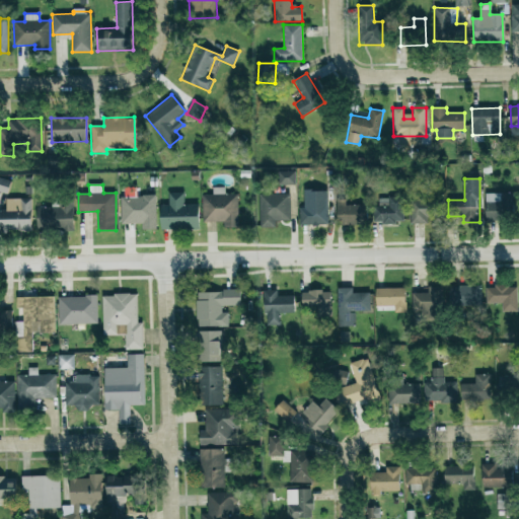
[(224,222),(224,228),(238,227),(237,194),(225,195),(225,188),(213,188),(213,195),(202,195),(203,222),(224,222)]
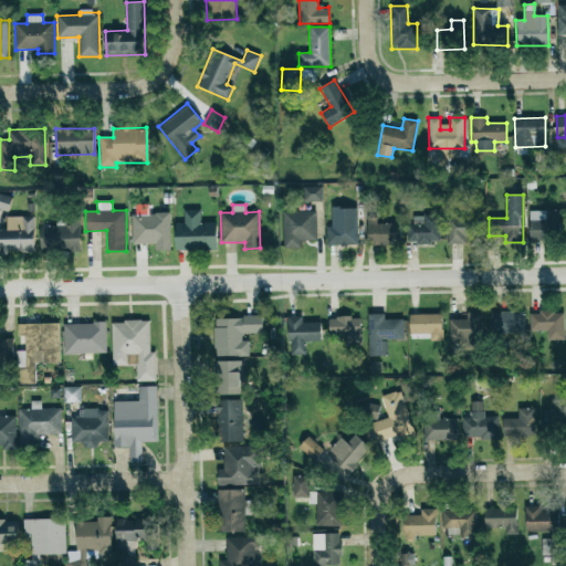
[(169,213),(148,213),(148,206),(139,206),(139,212),(130,212),(130,244),(169,244),(169,213)]
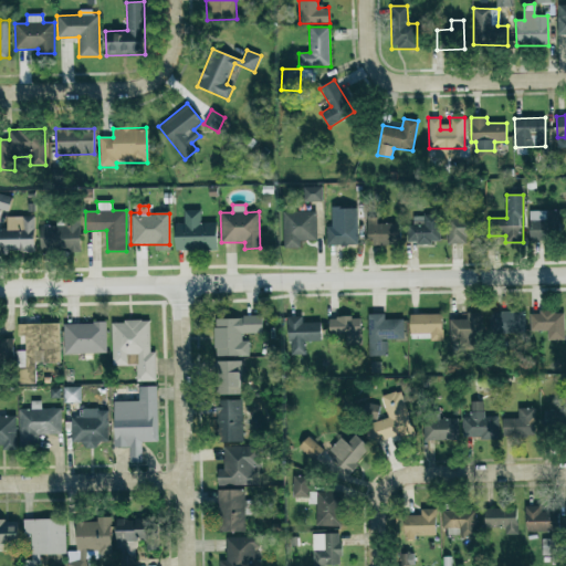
[(357,208),(332,209),(332,227),(326,227),(326,245),(357,245),(357,208)]
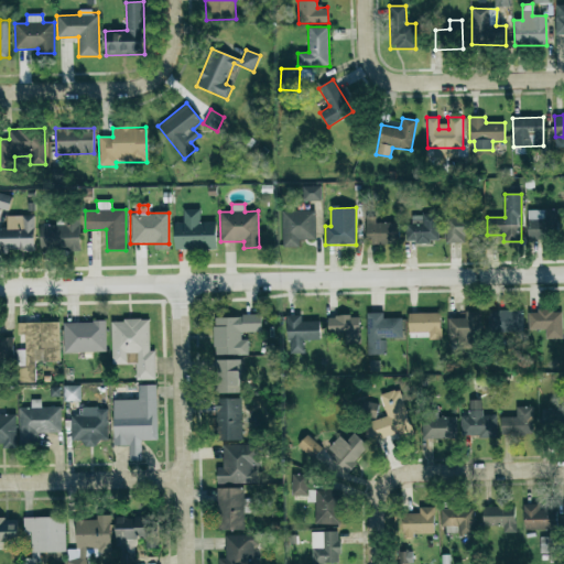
[(201,210),(183,209),(183,223),(175,223),(174,249),(216,250),(217,223),(199,221),(201,210)]
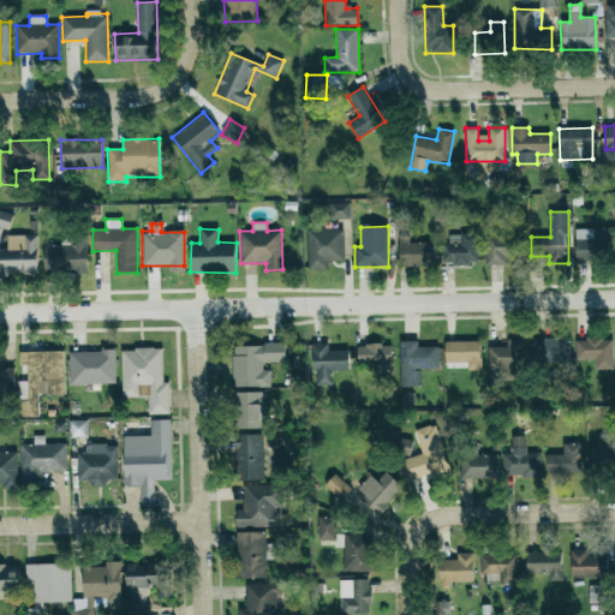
[(344,230),(306,231),(308,270),(327,269),(327,262),(344,262),(344,230)]
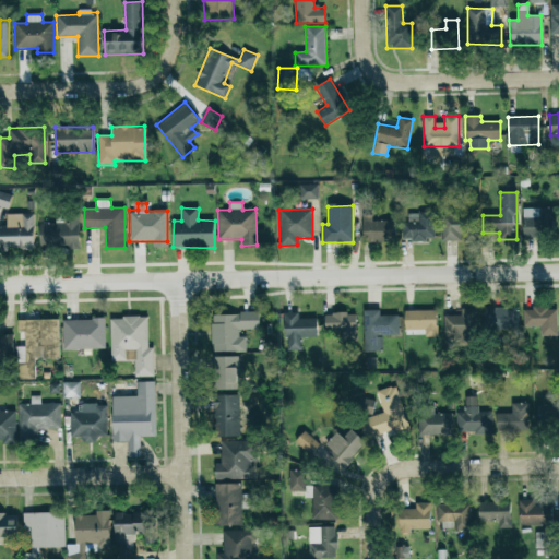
[(435,239),(435,213),(404,213),(404,240),(435,239)]
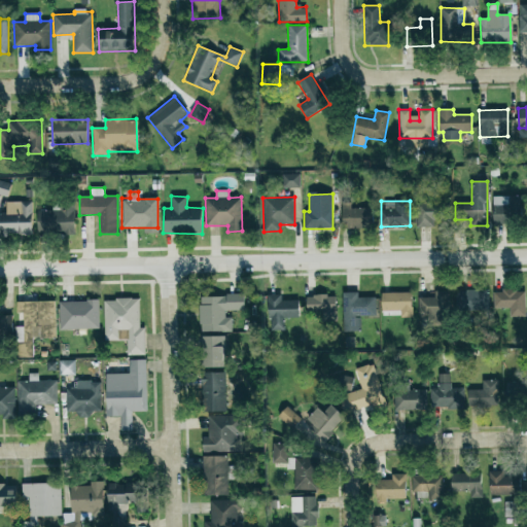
[(32,202),(6,202),(6,214),(0,214),(0,227),(0,235),(32,237),(32,202)]
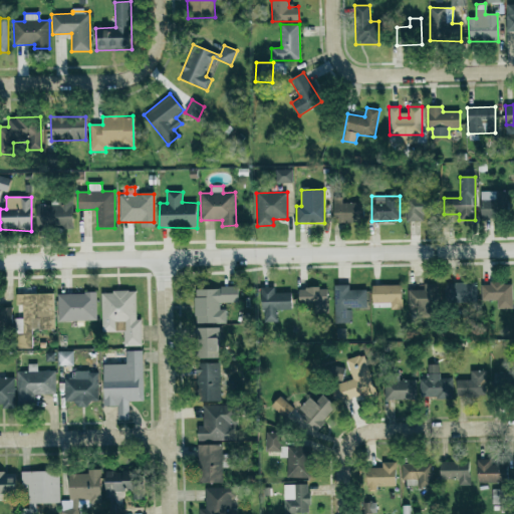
[(406,198),(407,222),(424,222),(424,215),(439,215),(438,197),(406,198)]
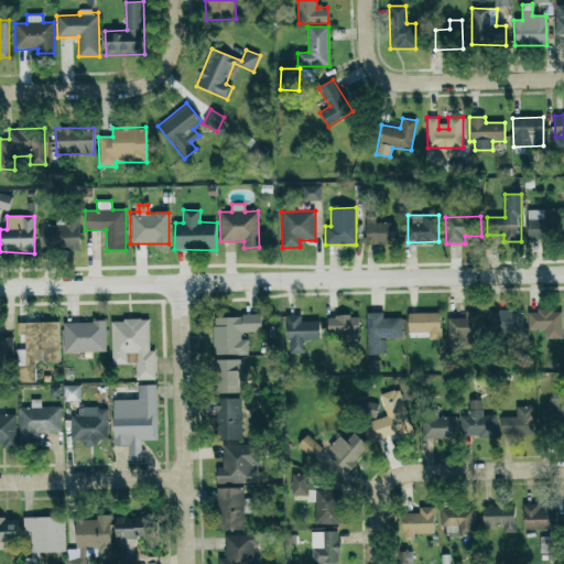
[(366,245),(399,243),(399,223),(376,224),(375,217),(366,217),(366,245)]
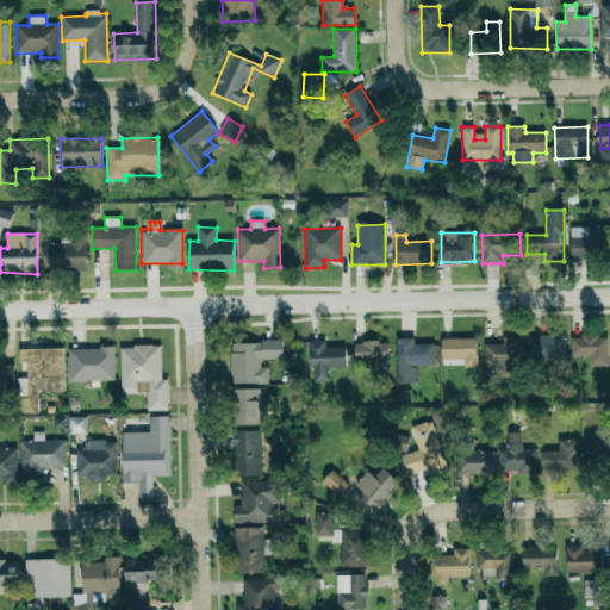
[(87,271),(86,240),(62,240),(62,243),(43,244),(44,272),(87,271)]
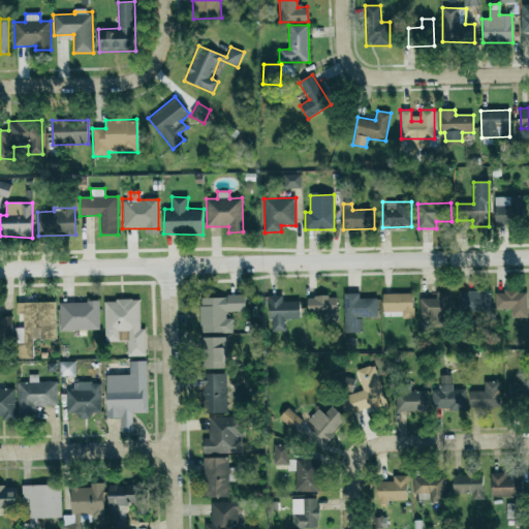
[(490,290),(459,291),(460,312),(491,311),(490,290)]
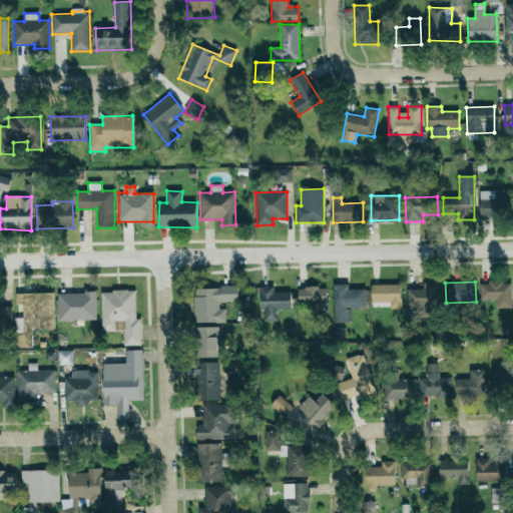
[(407,290),(407,310),(418,310),(418,318),(436,318),(437,283),(423,283),(423,290),(407,290)]
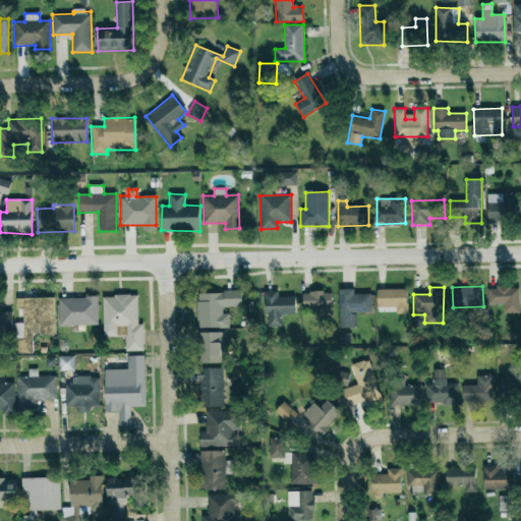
[(519,313),(519,287),(487,287),(487,304),(504,304),(504,313),(519,313)]
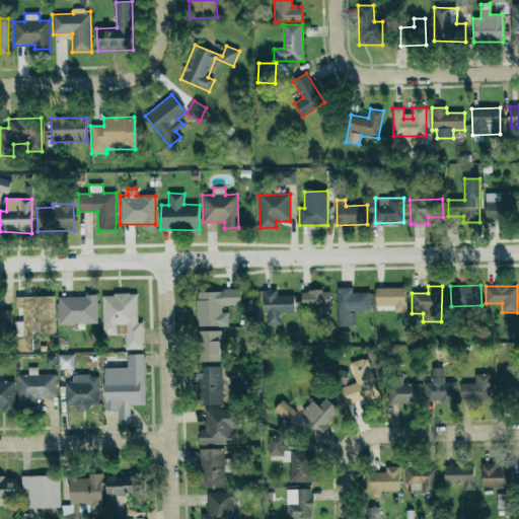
[(339,326),(355,326),(355,311),(370,311),(370,293),(353,293),(353,288),(338,288),(339,326)]
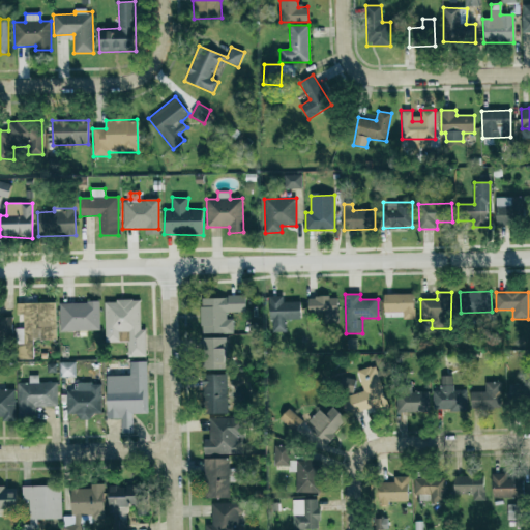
[(414,294),(384,294),(384,313),(403,312),(403,319),(414,319),(414,294)]
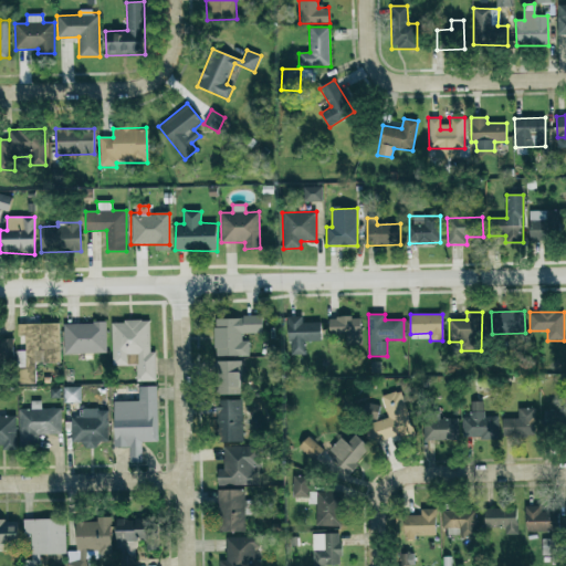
[(302,316),(287,317),(290,355),(305,355),(305,342),(322,341),(321,323),(302,323),(302,316)]
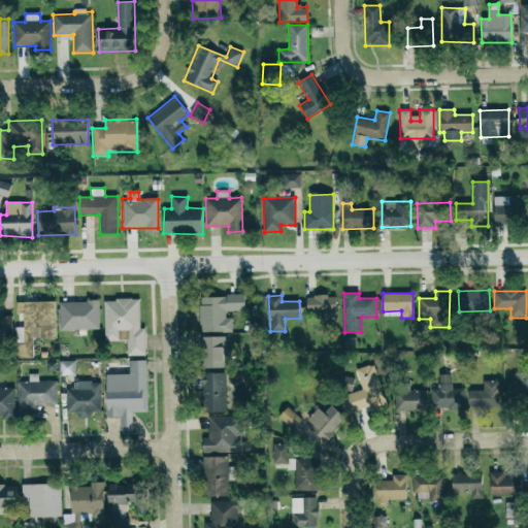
[(232,332),(232,318),(225,318),(225,311),(244,310),(244,296),(199,296),(200,332),(232,332)]
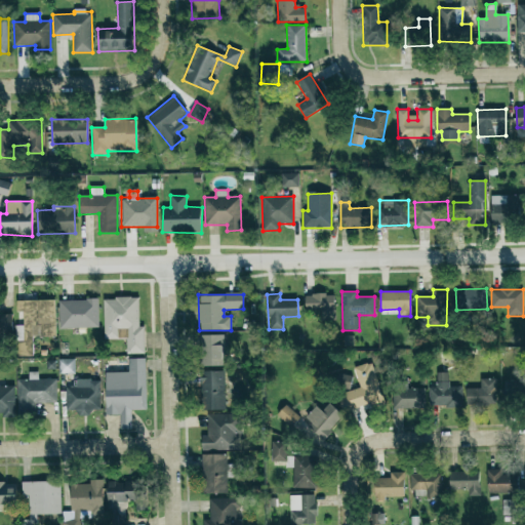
[(334,294),(305,295),(306,312),(320,311),(320,320),(335,319),(334,294)]
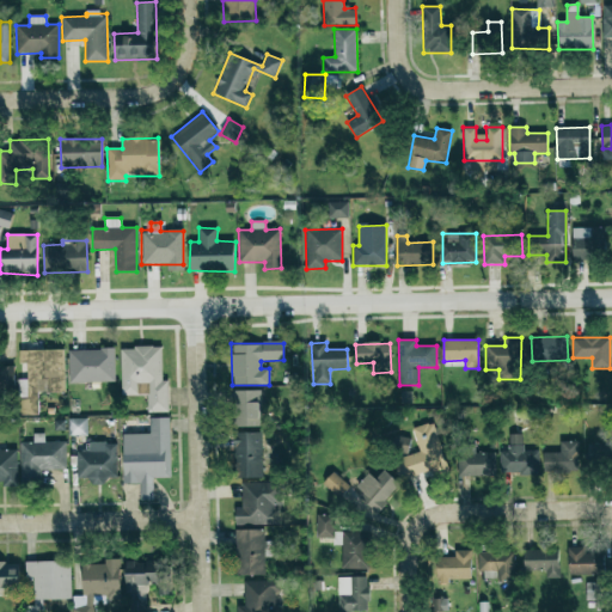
[(169,412),(169,380),(163,380),(163,347),(121,348),(121,396),(138,396),(138,384),(148,384),(148,412),(169,412)]
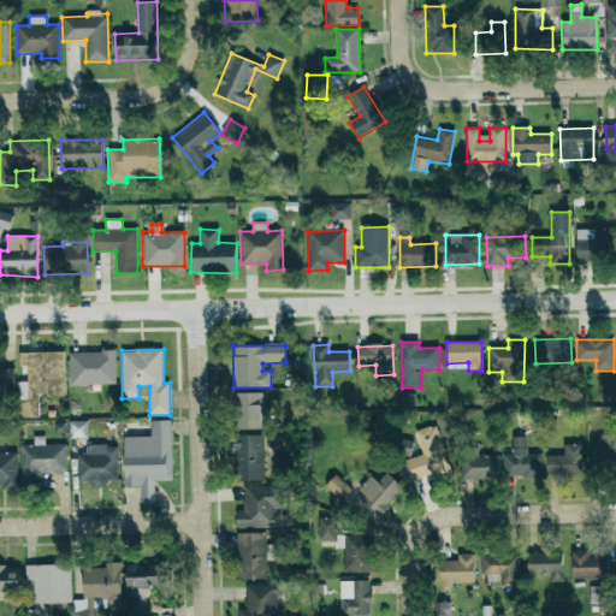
[(116,384),(116,351),(69,353),(70,385),(116,384)]
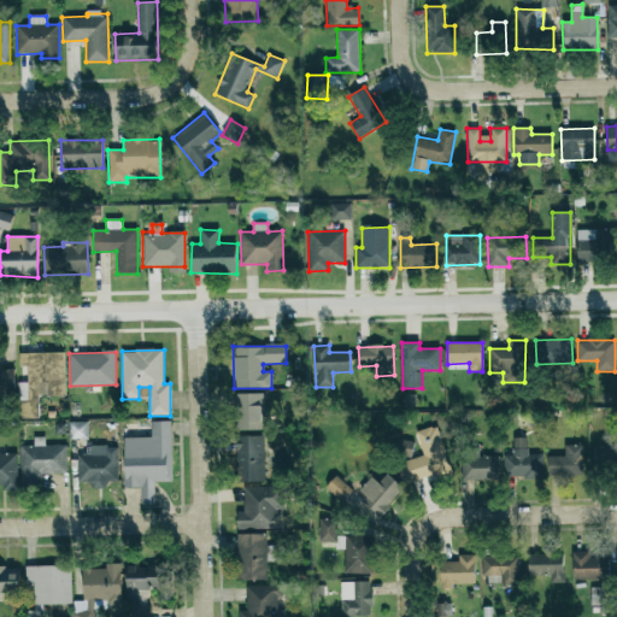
[(19,353),(19,366),(23,366),(24,416),(39,416),(39,395),(65,395),(65,353),(19,353)]
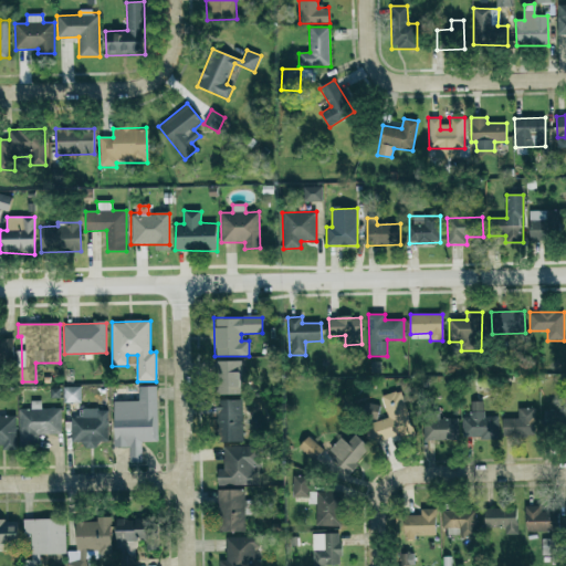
[(12,339),(0,338),(0,362),(13,363),(12,339)]
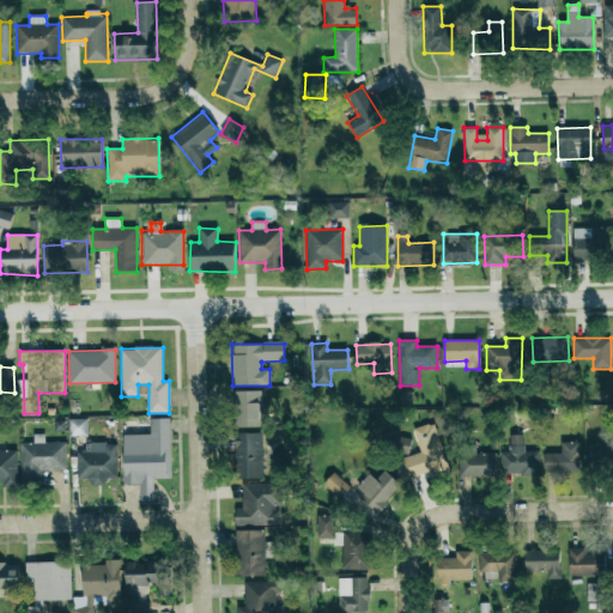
[(261,392),(235,392),(236,428),(262,428),(261,392)]
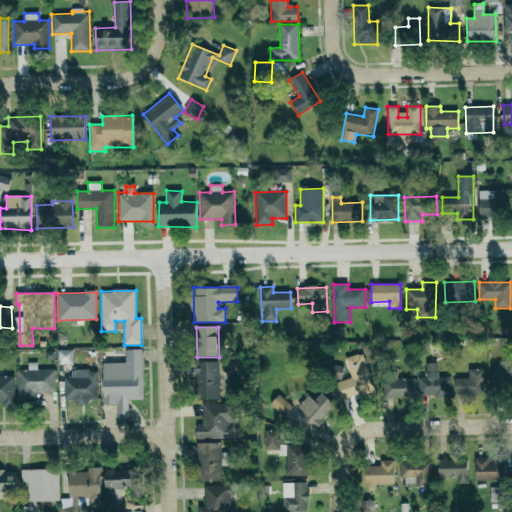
[(73,364),(73,350),(57,350),(57,364),(73,364)]
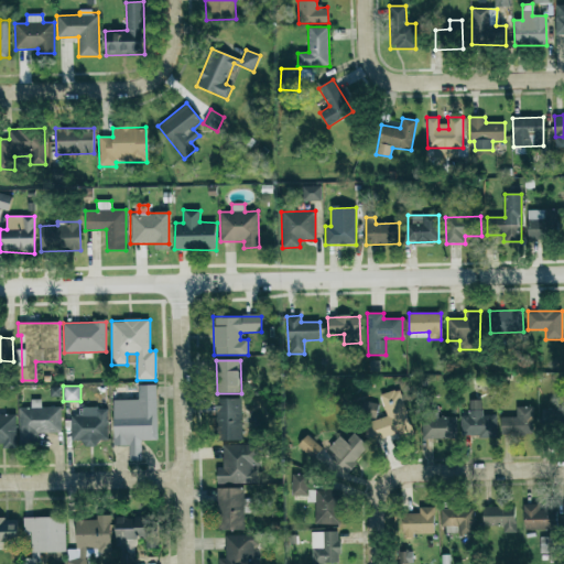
[(114,401),(115,447),(129,446),(129,461),(141,461),(141,441),(154,441),(154,386),(139,386),(139,400),(114,401)]
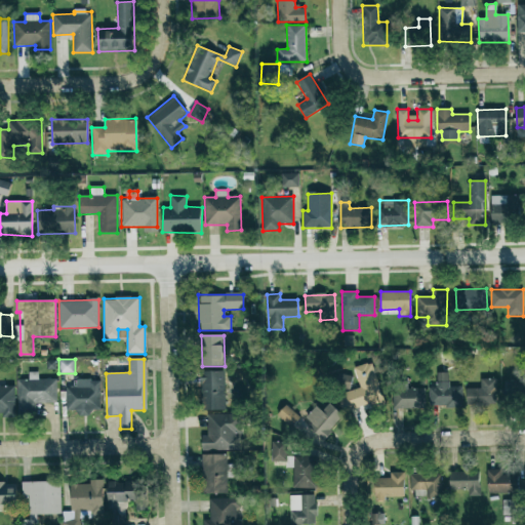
[(372,363),(354,367),(360,389),(339,394),(344,411),(382,402),(372,363)]
